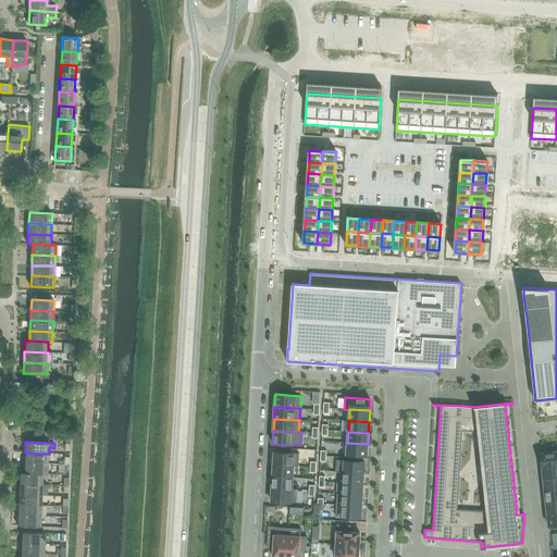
[(368,444),(347,443),(347,455),(367,456),(368,444)]
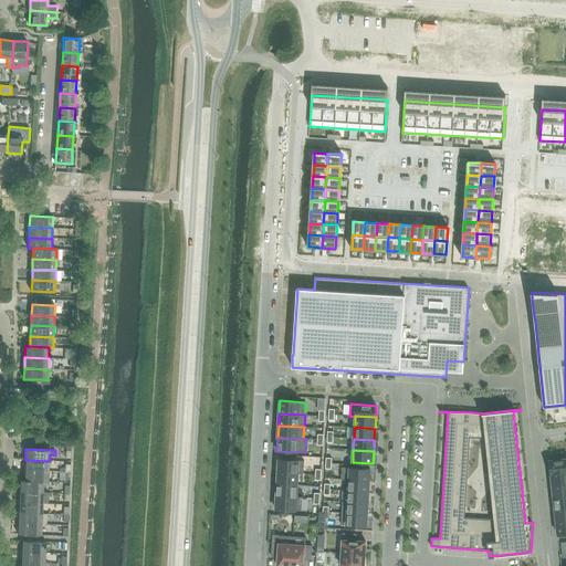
[(565,458),(549,460),(551,473),(565,471),(565,458)]
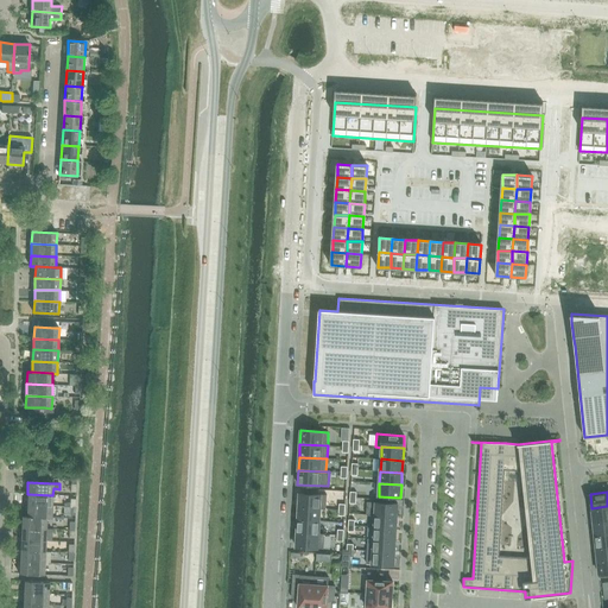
[(299,493),(298,507),(321,508),(321,510),(327,510),(327,495),(299,493)]
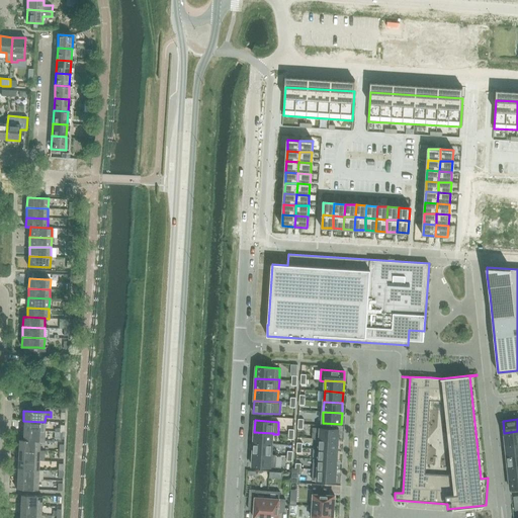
[(23,421),(23,430),(45,431),(45,422),(23,421)]
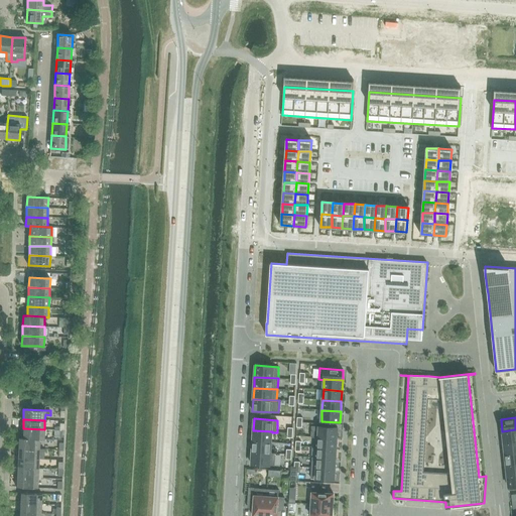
[(318,437),(337,438),(338,427),(311,426),(310,437),(318,437)]
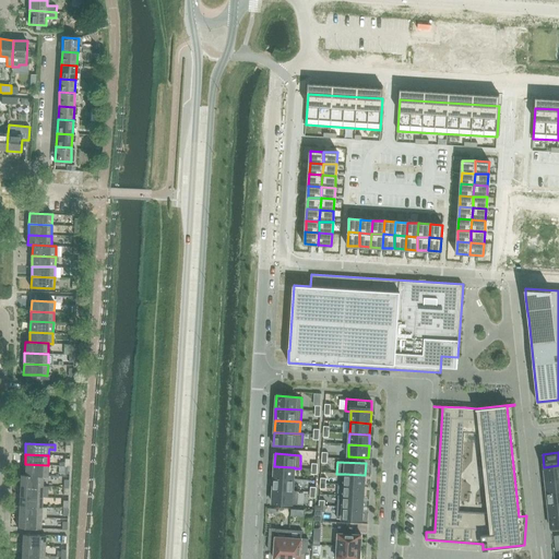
[(25,464),(24,474),(43,475),(43,476),(48,477),(48,465),(25,464)]
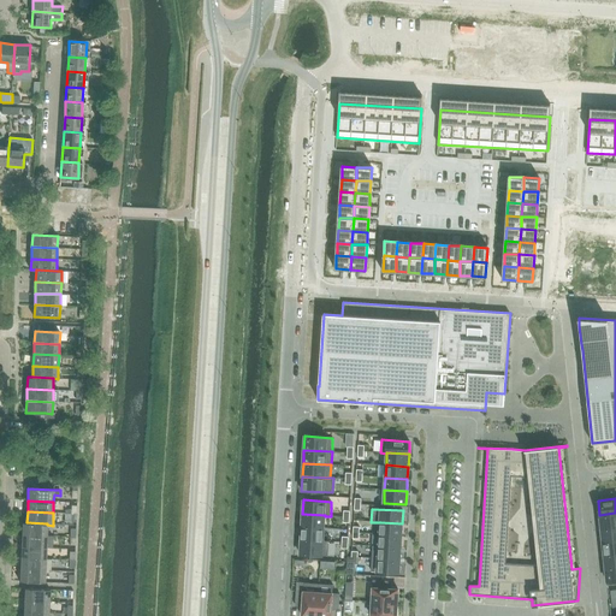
[(615,513),(599,515),(602,528),(615,526),(615,513)]
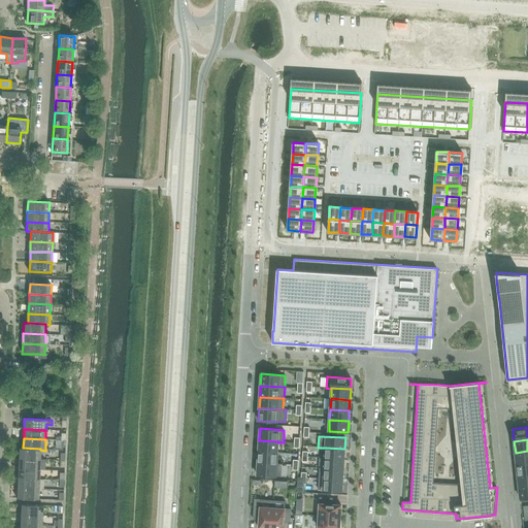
[(278,441),(259,440),(259,452),(277,453),(278,442),(278,441)]
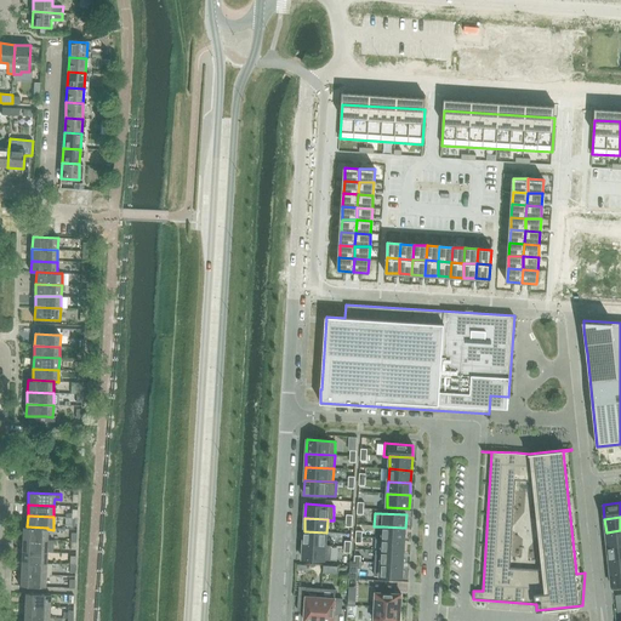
[(22,527),(22,539),(47,540),(47,529),(47,528),(27,527),(22,527)]
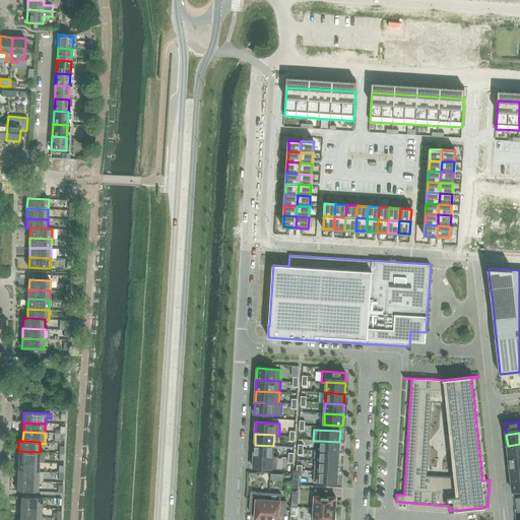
[(320,451),(339,452),(339,442),(321,441),(320,451)]
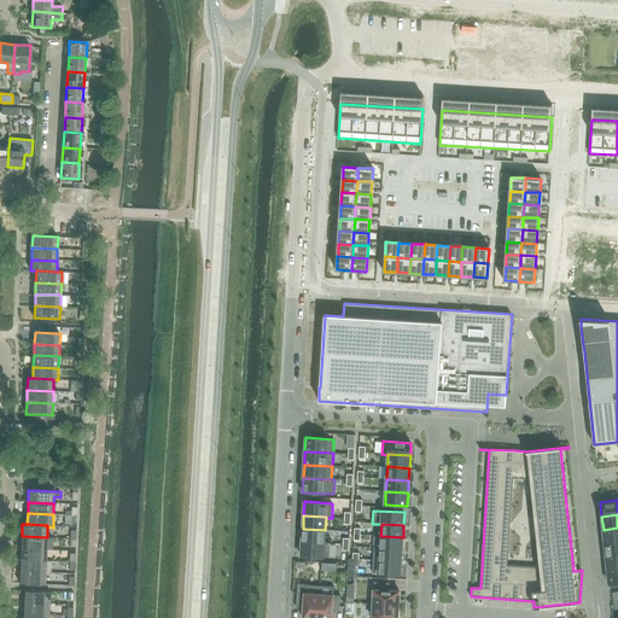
[(617,528),(604,530),(605,543),(617,541),(617,528)]
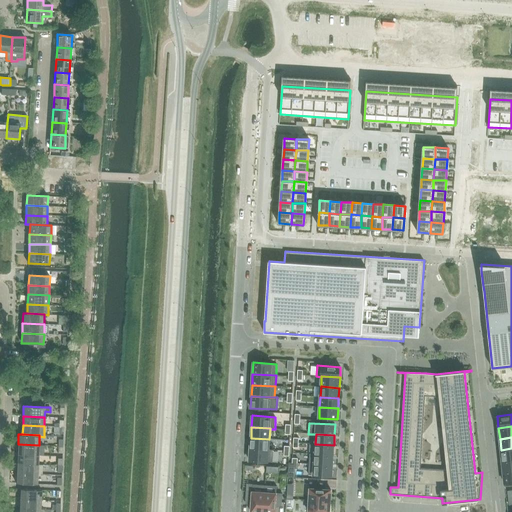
[(251,438),(250,449),(269,450),(269,449),(269,439),(251,438)]
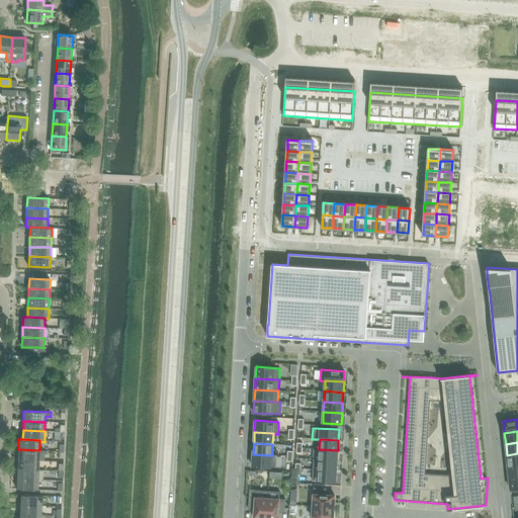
[(18,449),(17,459),(38,459),(45,460),(45,450),(39,450),(18,449)]
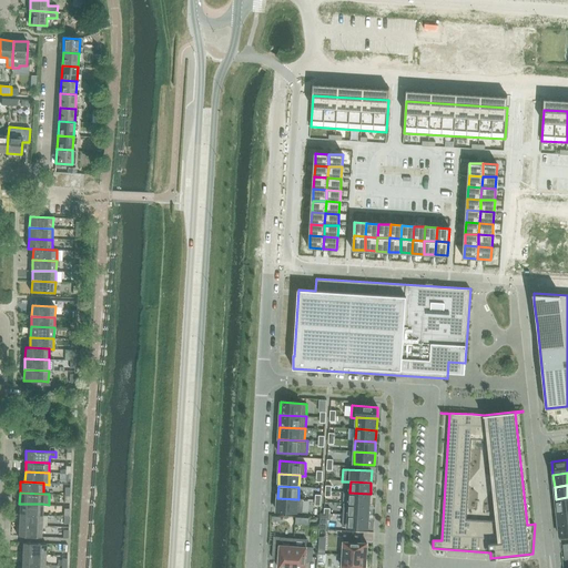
[(369,505),(371,494),(350,493),(348,504),(369,505)]
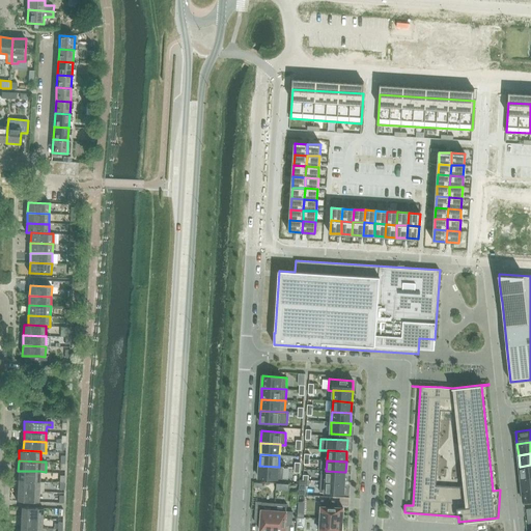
[(530,465),(520,467),(521,477),(530,476),(530,465)]
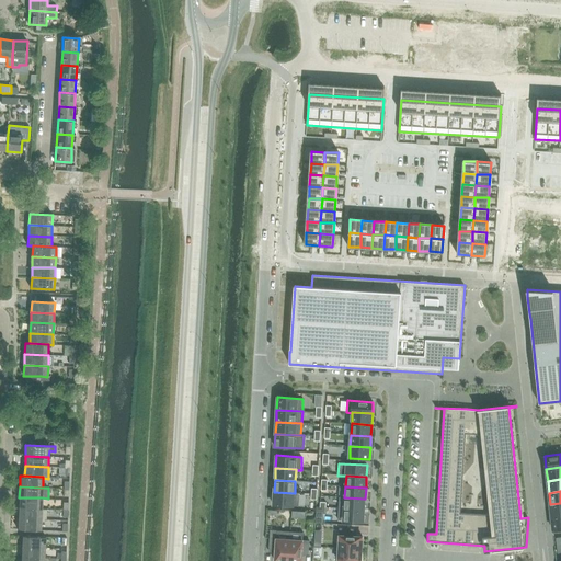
[(295,493),(274,492),(273,505),(299,506),(299,493),(295,492),(295,493)]
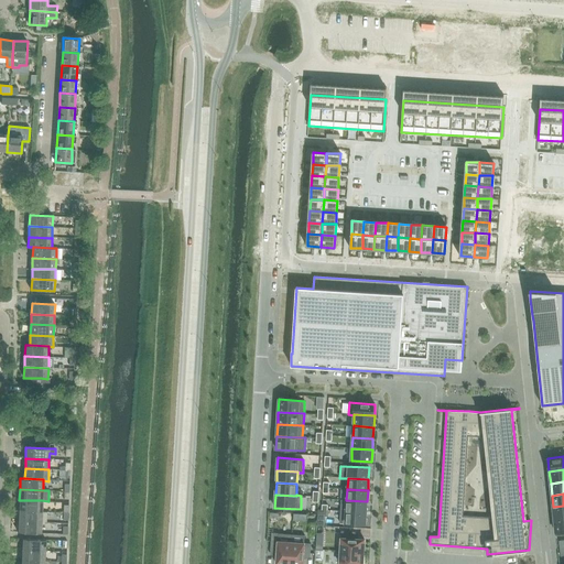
[(340,511),(366,512),(367,501),(346,500),(342,499),(340,511)]
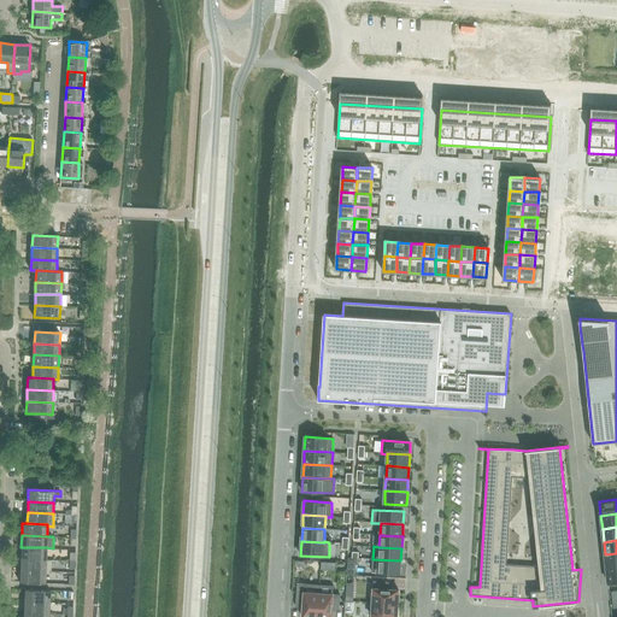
[(21,547),(21,558),(46,559),(46,547),(21,547)]
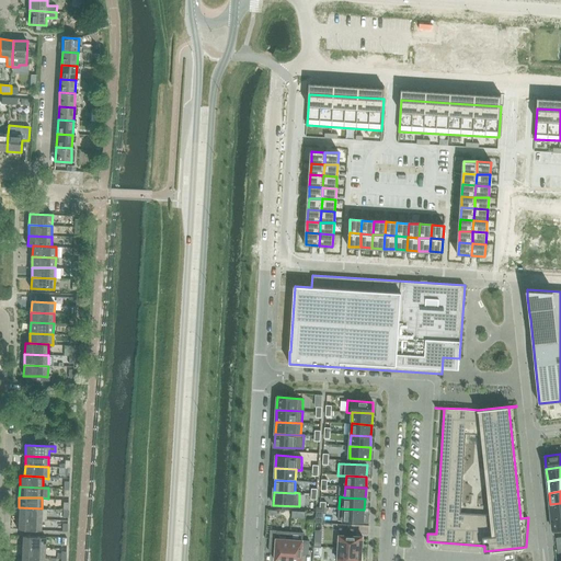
[(560,515),(560,503),(550,504),(551,516),(560,515)]
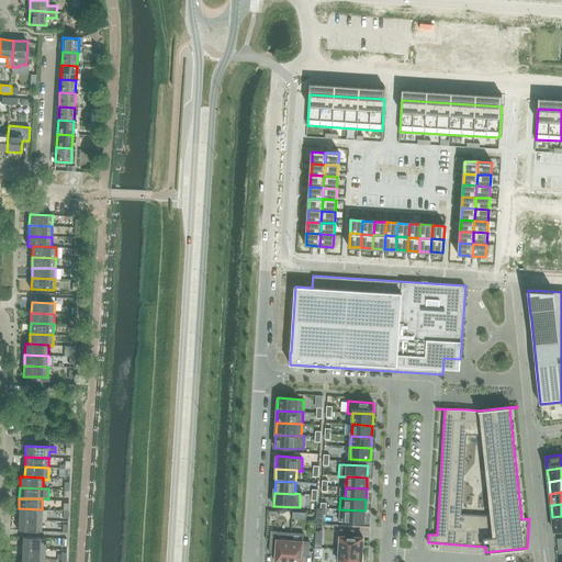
[(19,508),(19,519),(42,520),(42,509),(19,508)]
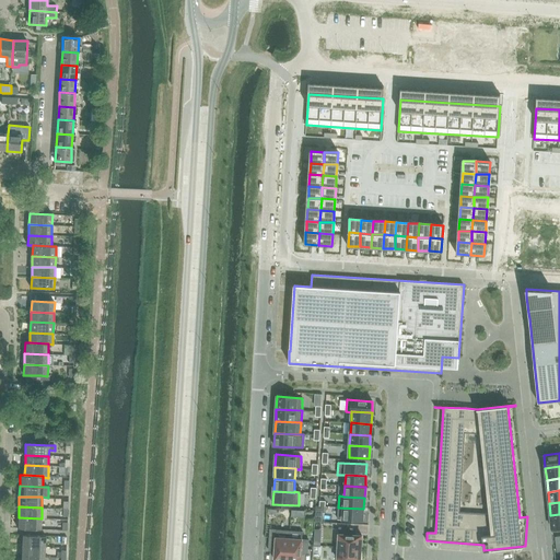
[(363,521),(363,509),(338,508),(337,520),(363,521)]
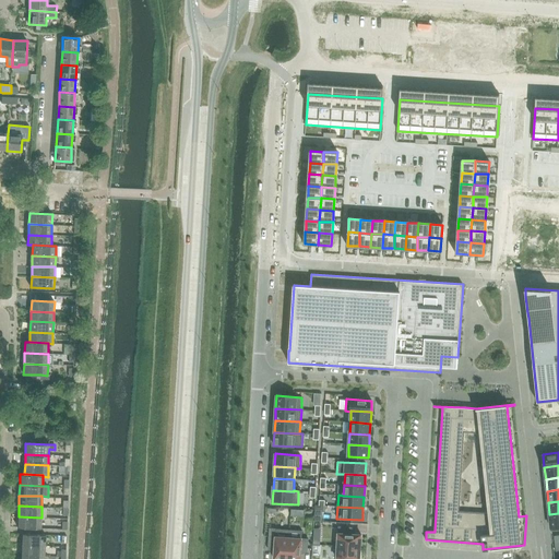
[(558,526),(558,513),(549,514),(550,527),(558,526)]
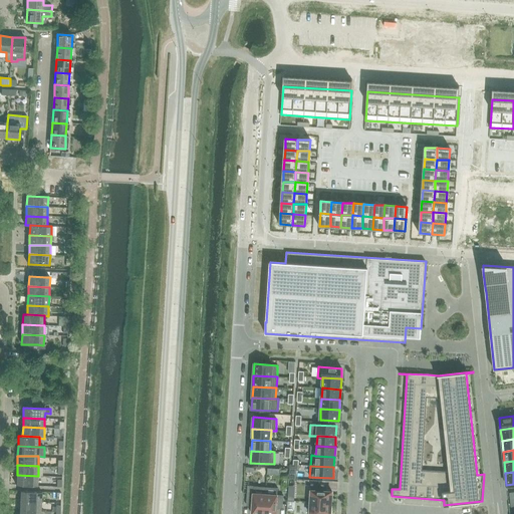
[(38,476),(17,475),(16,485),(37,486),(38,476)]
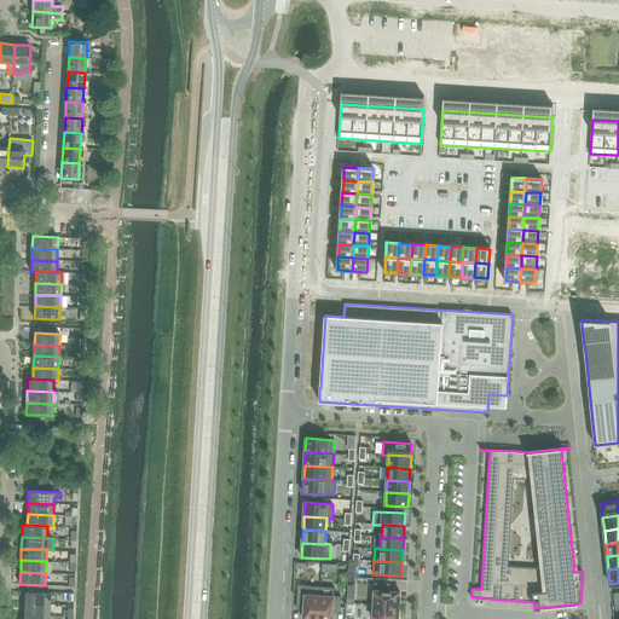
[(399,606),(400,593),(392,591),(389,591),(389,584),(375,583),(374,605),(399,606)]
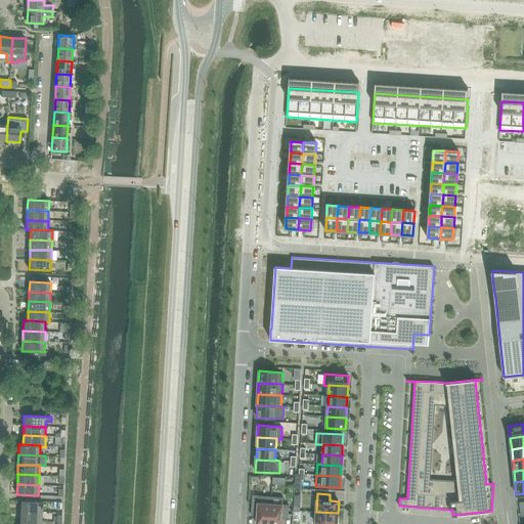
[(258,515),(256,523),(268,523),(271,496),(253,495),(252,515),(258,515)]
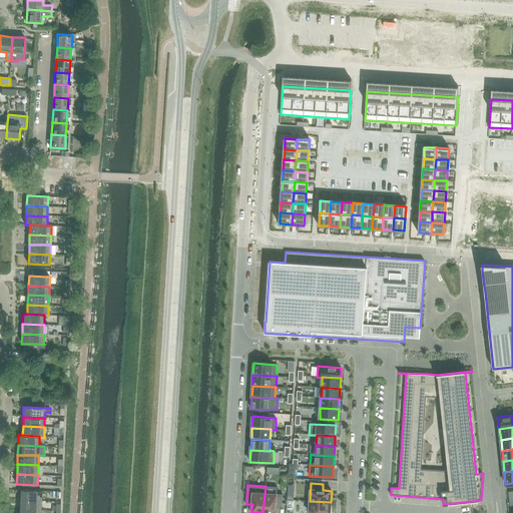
[(266,486),(263,512),(275,512),(276,506),(282,507),(283,495),(277,494),(278,487),(266,486)]
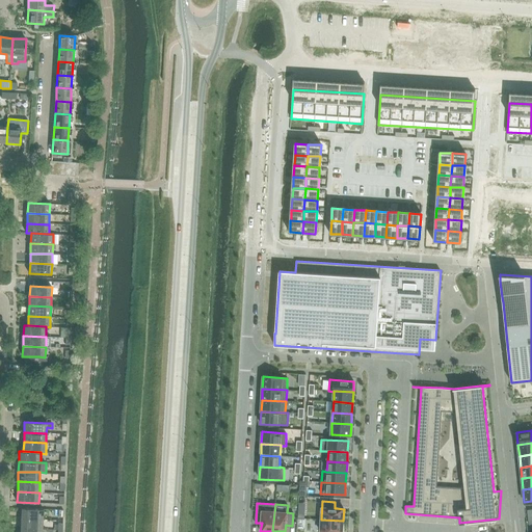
[(21,508),(20,519),(43,520),(43,509),(21,508)]
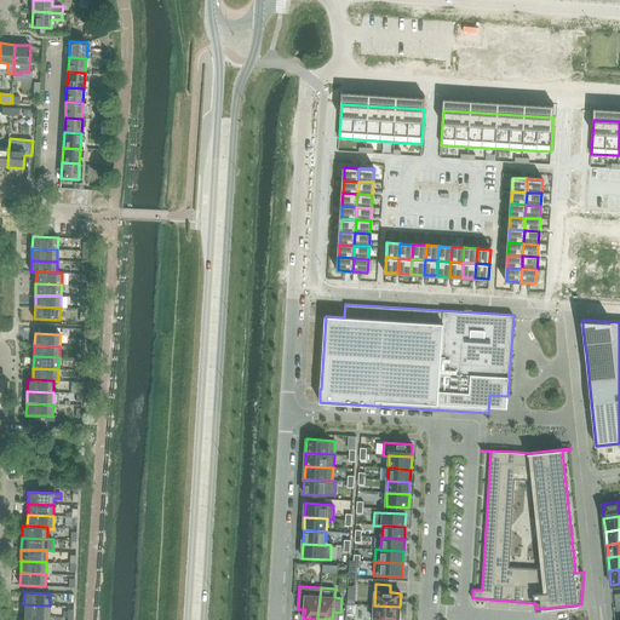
[(23,604),(23,616),(49,618),(50,606),(23,604)]
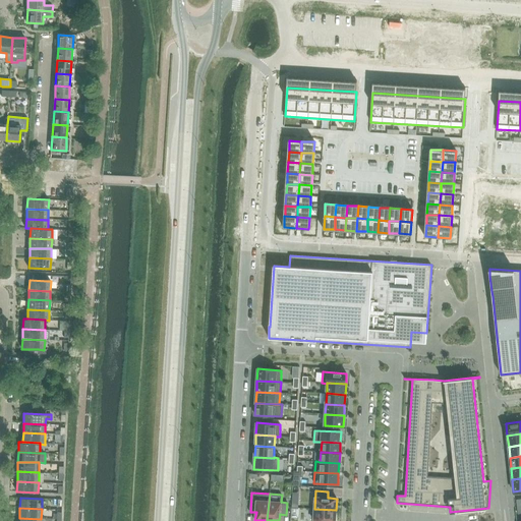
[(335,520),(336,510),(314,509),(313,520),(335,520)]
